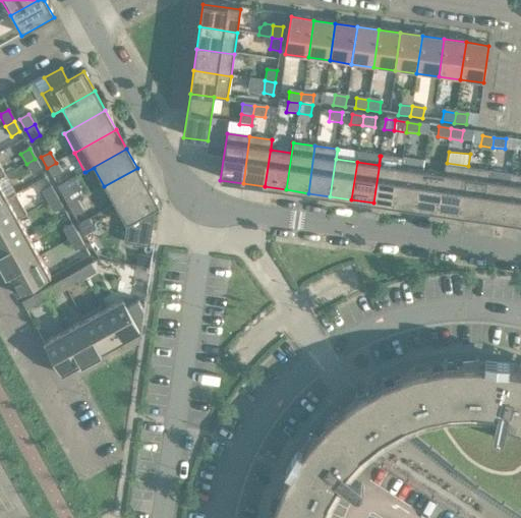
[(373,203),(395,206),(402,159),(381,156),(373,203)]
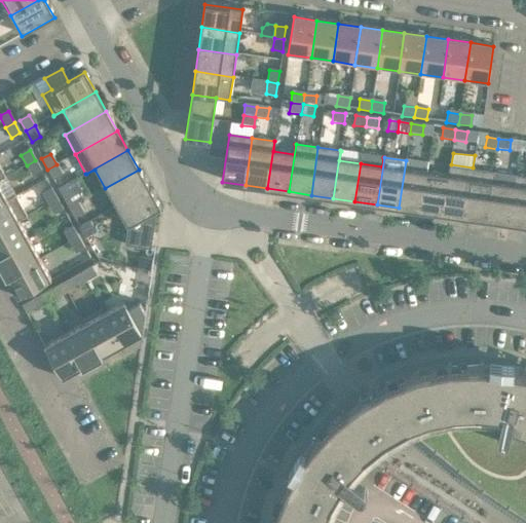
[(35,160),(27,165),(33,177),(41,172),(35,160)]
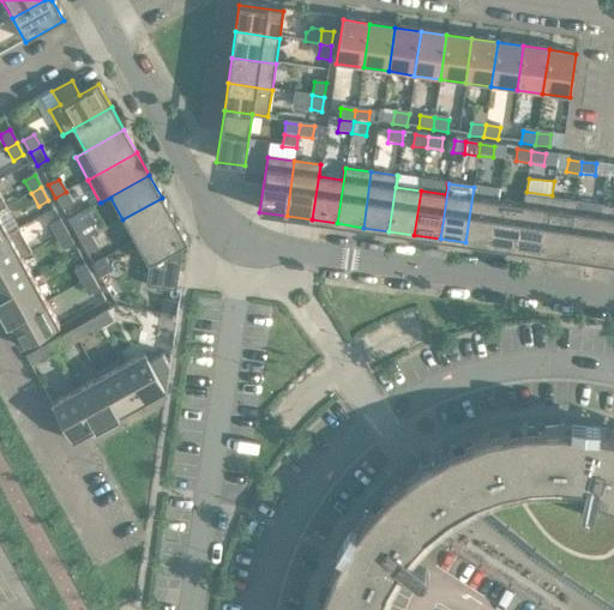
[(465,242),(492,246),(498,201),(473,198),(475,187),(474,187),(465,242)]
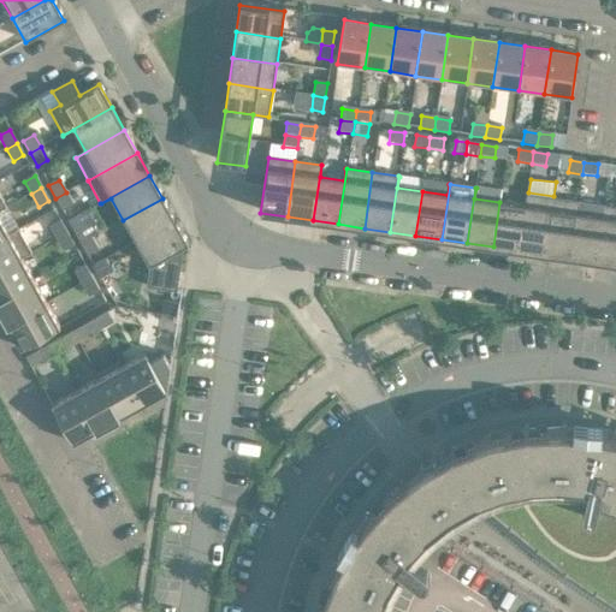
[(66,192),(55,198),(63,211),(72,206),(66,192)]
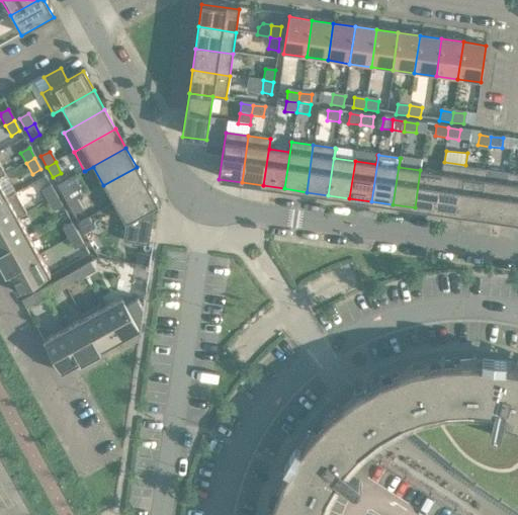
[(415,207),(436,210),(443,164),(442,164),(441,173),(420,170),(415,207)]
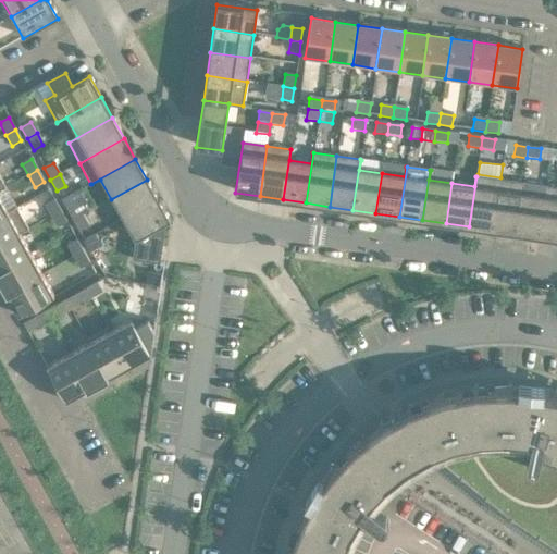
[(469,226),(492,230),(499,180),(477,176),(469,226)]
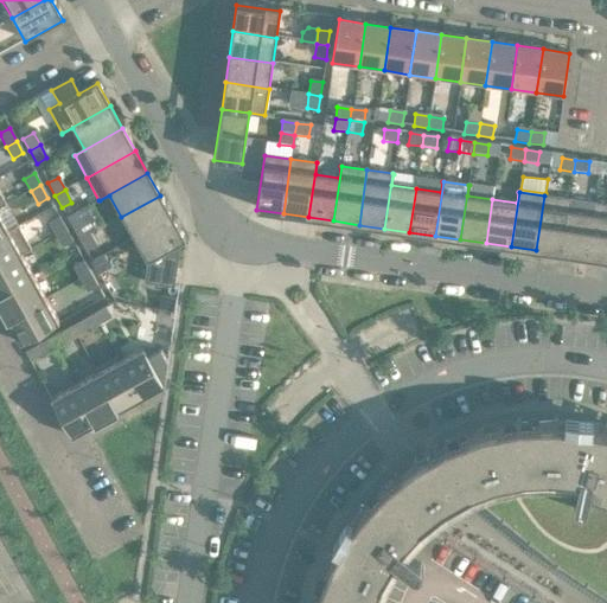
[(121,217),(134,239),(172,218),(160,196),(121,217)]
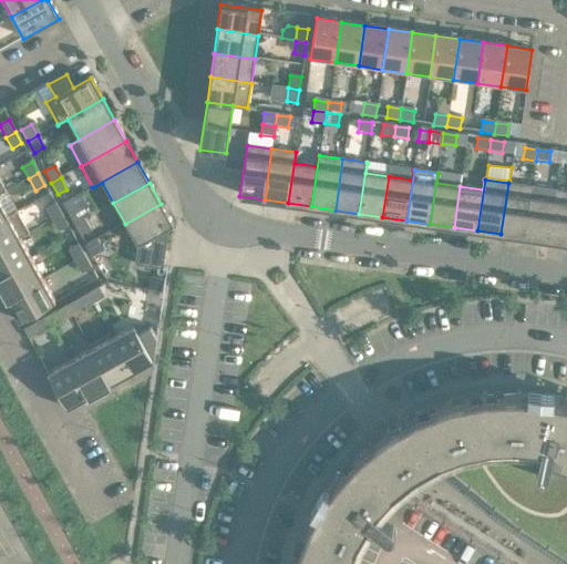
[(501,234),(525,237),(532,186),(508,183),(501,234)]
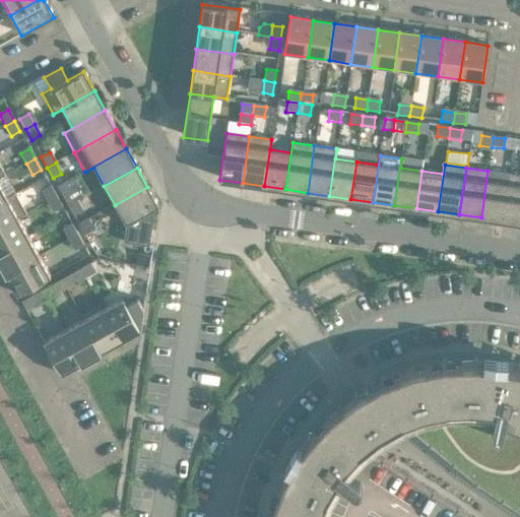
[(481,217),(503,221),(510,174),(509,174),(508,184),(488,181),(489,171),(488,171),(481,217)]
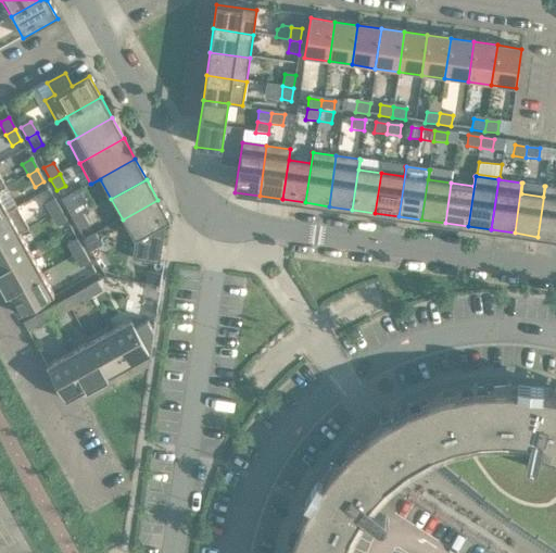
[(538,237),(555,238),(555,187),(545,186),(538,237)]
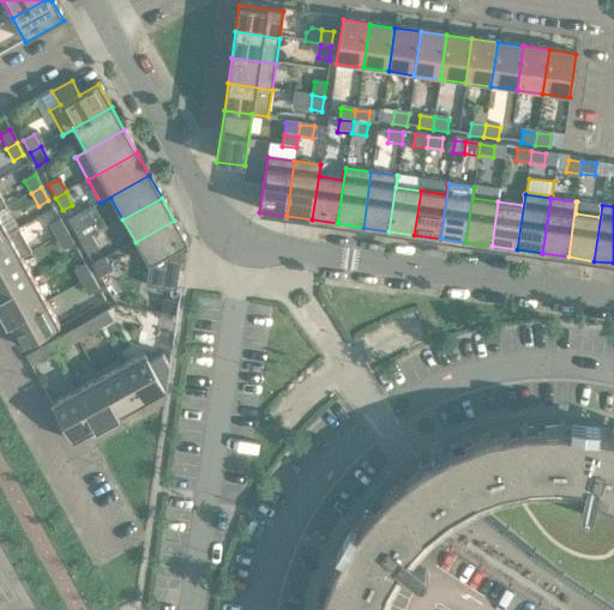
[(0,210),(0,240),(18,230),(18,229),(8,235),(0,221),(0,211),(6,207),(0,210)]
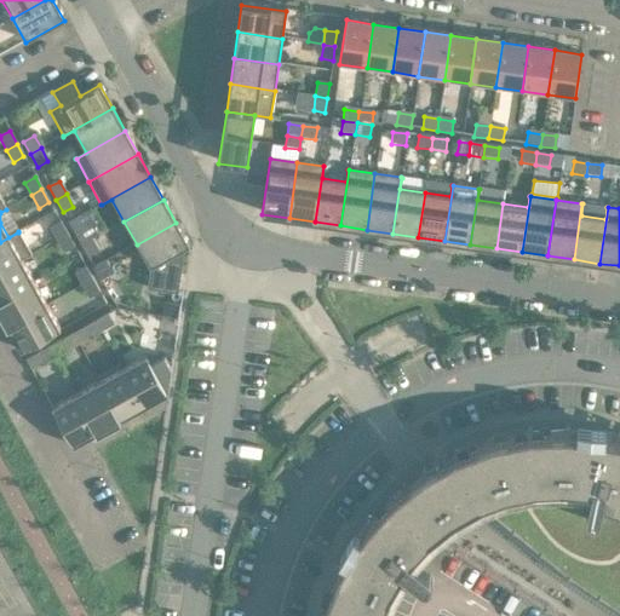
[(50,229),(57,241),(67,235),(61,223),(50,229)]
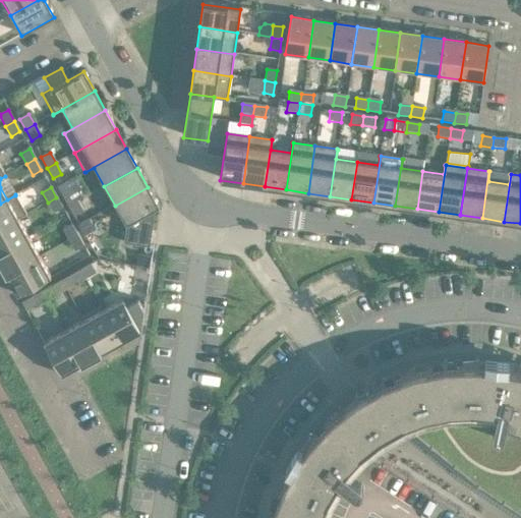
[(148,187),(115,206),(126,226),(159,208),(148,187)]
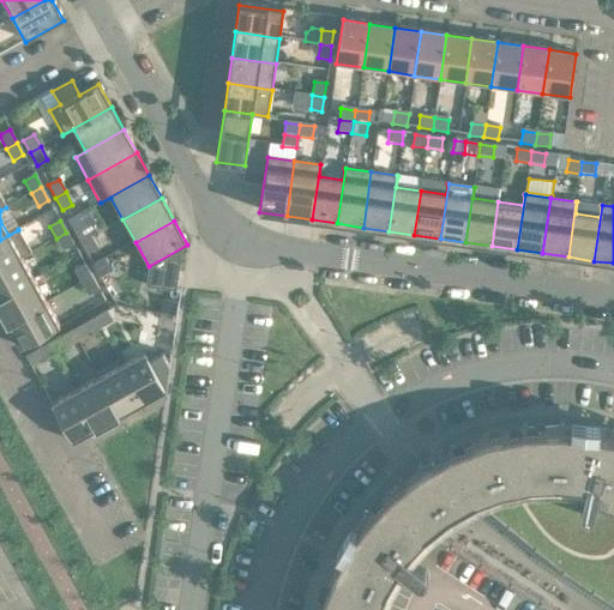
[(73,230),(80,243),(90,237),(84,224),(73,230)]
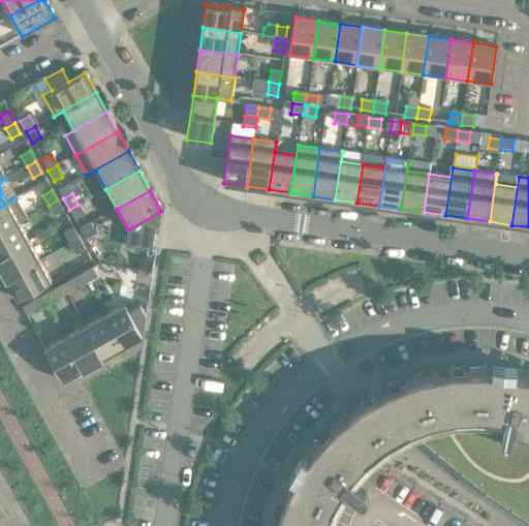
[(0,207),(0,231),(27,218),(16,198),(0,207)]
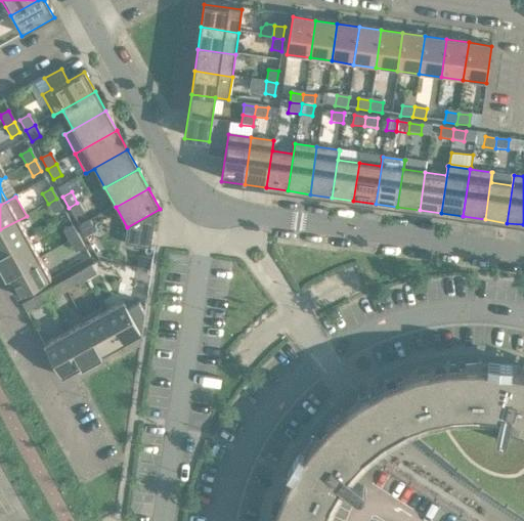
[(56,199),(48,204),(53,215),(62,210),(56,199)]
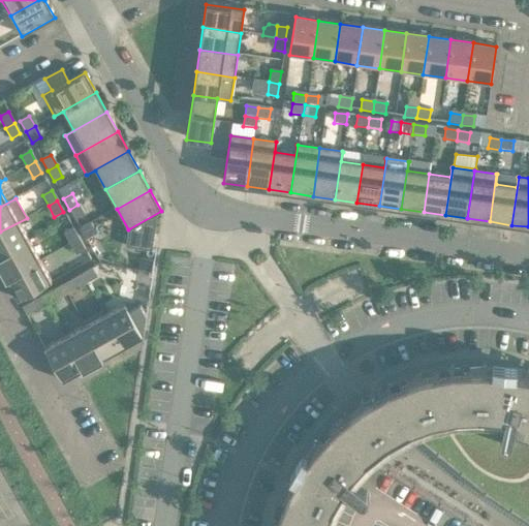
[(78,205),(69,210),(75,220),(84,215),(78,205)]
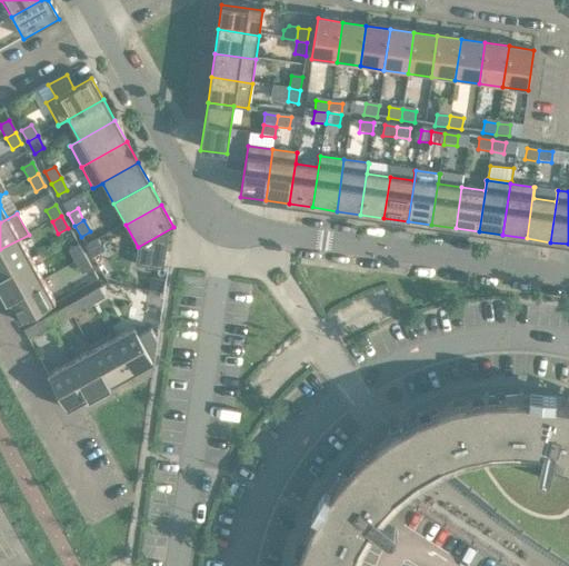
[(0,249),(0,277),(31,260),(19,240),(29,235),(0,249)]
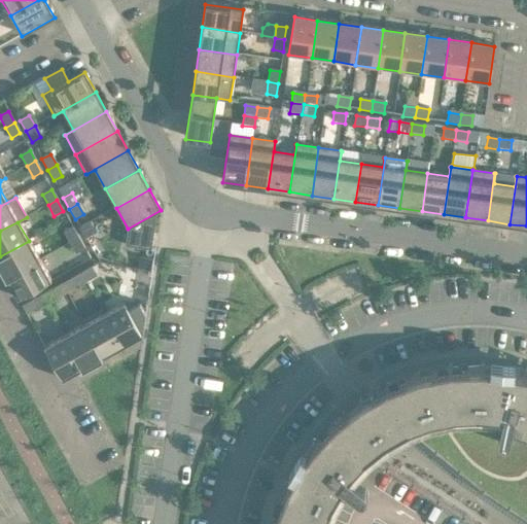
[(79,229),(85,239),(95,234),(89,223),(79,229)]
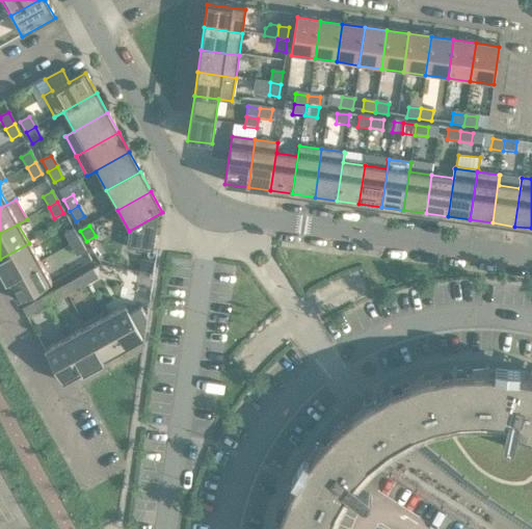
[(64,235),(70,246),(79,241),(73,231),(64,235)]
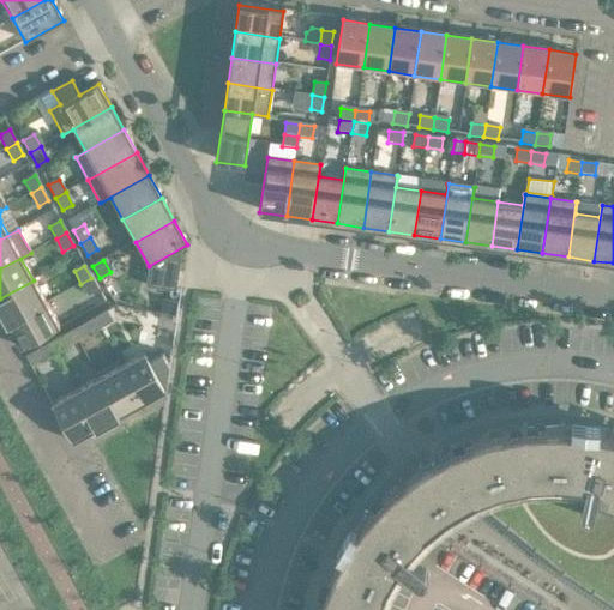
[(91,278),(80,284),(88,296),(98,291),(91,278)]
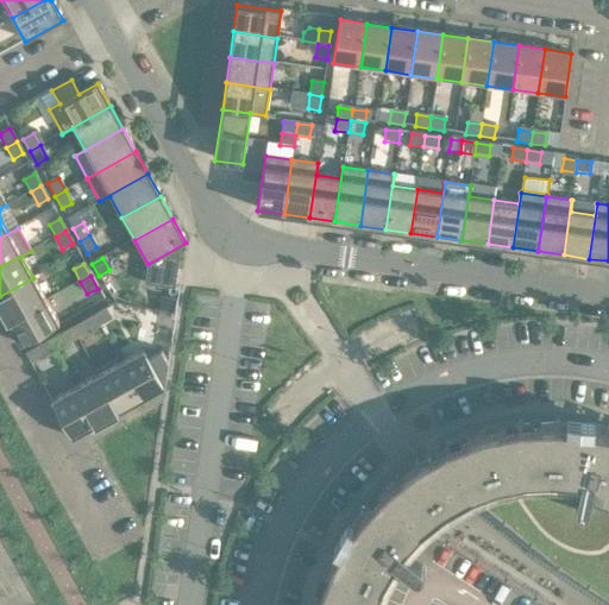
[(0,296),(0,310),(7,322),(45,301),(33,278),(0,296)]
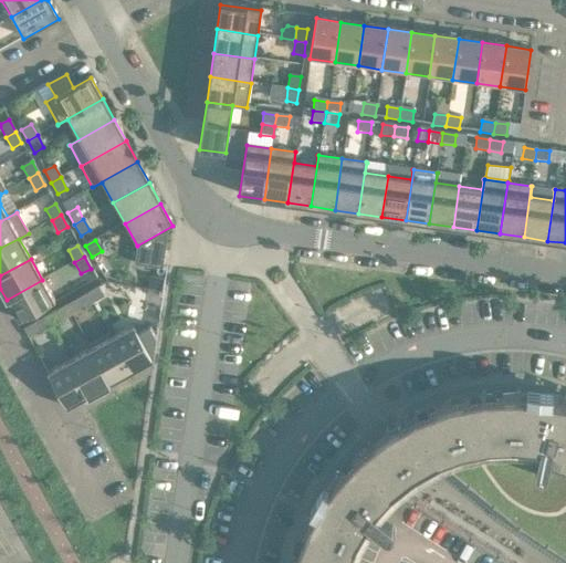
[(42,280),(7,300),(19,322),(54,302),(42,280)]
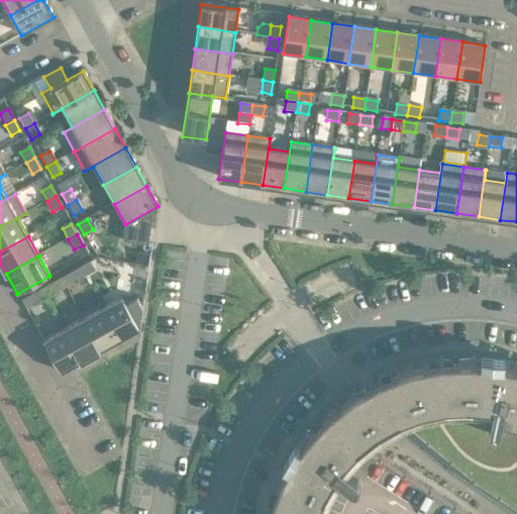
[(90,263),(79,269),(84,278),(95,272),(90,263)]
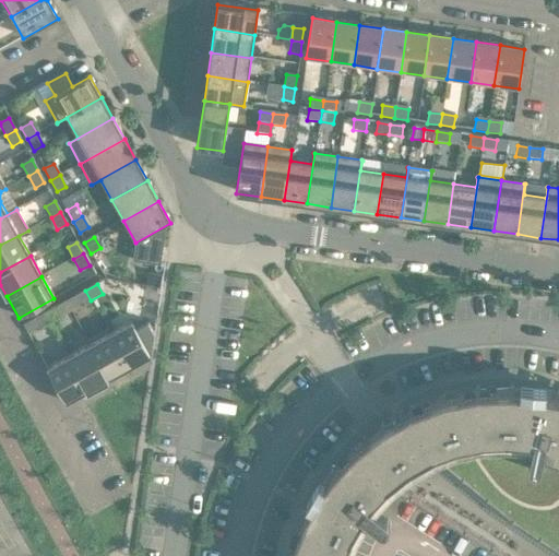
[(85,291),(66,303),(70,311),(91,300),(85,291)]
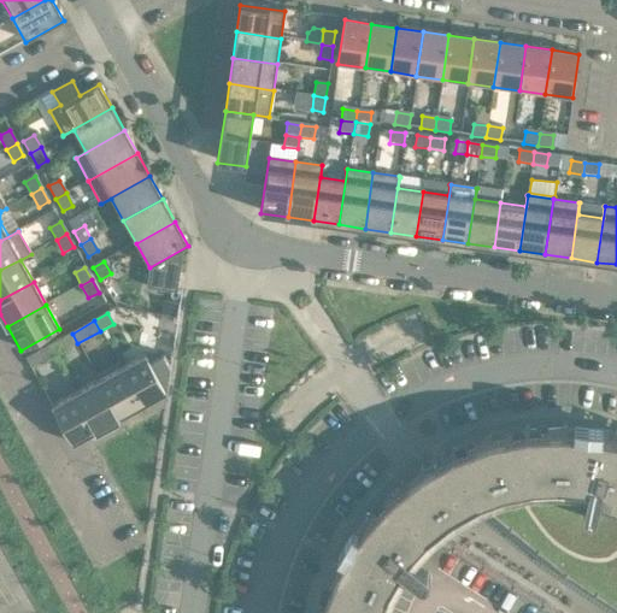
[(72,334),(50,346),(56,357),(77,343),(72,334)]
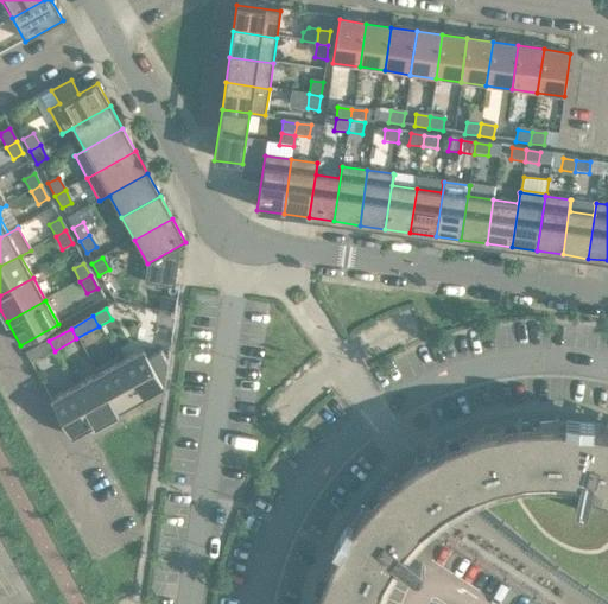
[(55,351),(49,341),(36,348),(26,354),(31,363),(55,351)]
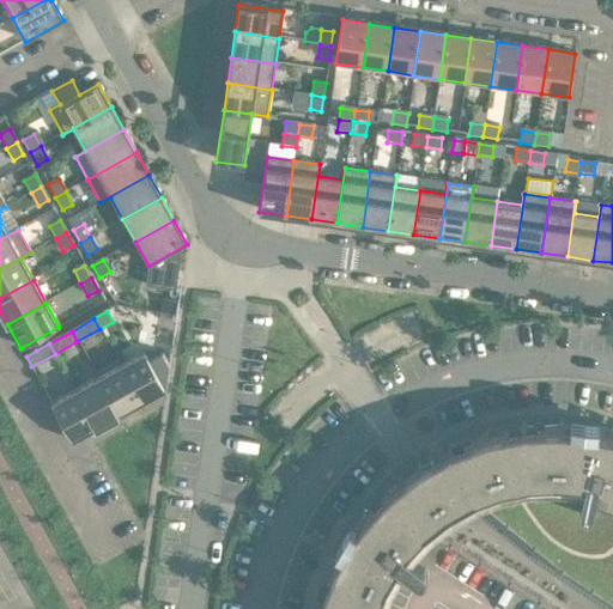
[(144,353),(120,366),(141,405),(165,391),(169,366),(163,353),(149,361),(144,353)]
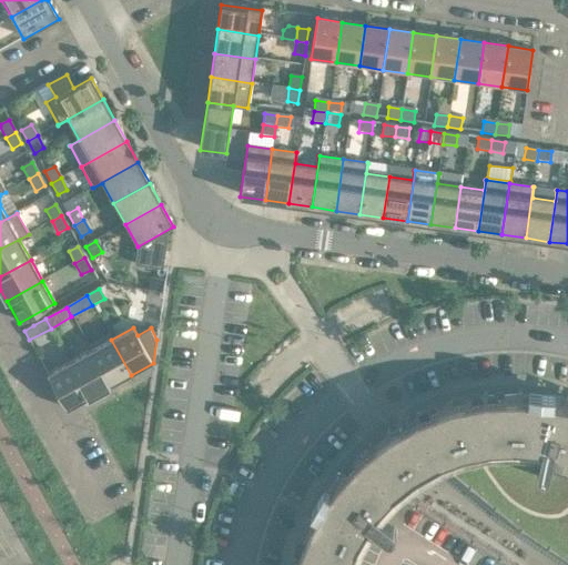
[(111,340),(90,351),(110,387),(131,375),(111,340)]
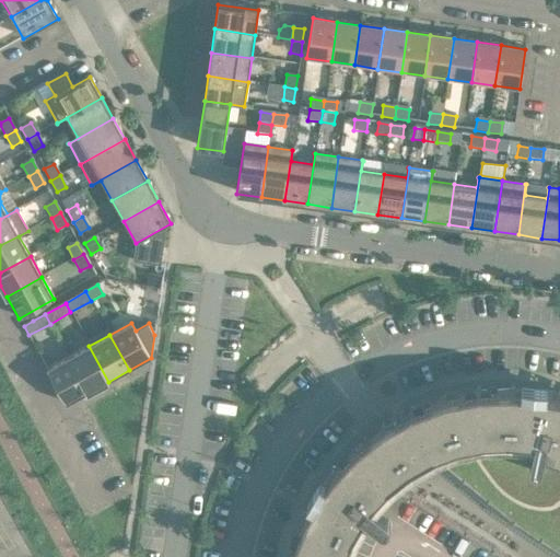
[(89,346),(68,358),(88,393),(108,382),(89,346)]
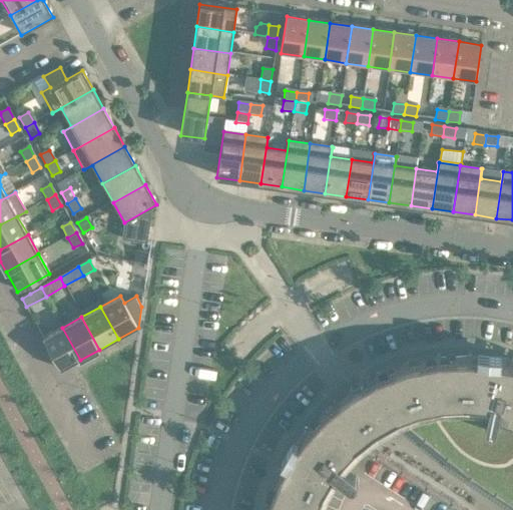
[(80,360),(62,328),(42,339),(60,371),(80,360)]
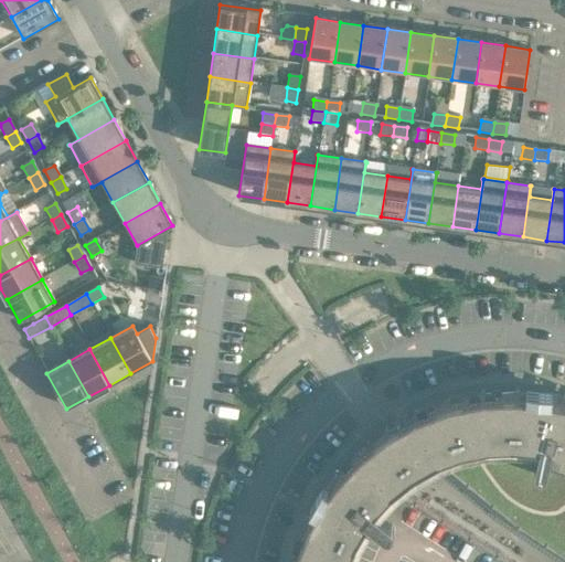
[(564,561),(564,396),(562,396),(562,398),(551,395),(518,392),(518,391),(514,391),(514,392),(483,394),(483,392),(480,392),(480,394),(449,401),(449,399),(446,400),(446,401),(417,412),(416,411),(413,412),(414,413),(386,428),(386,427),(383,430),(384,431),(359,449),(359,448),(356,452),(358,453),(337,476),(334,475),(333,477),(333,478),(327,487),(320,499),(320,498),(310,516),(309,515),(308,518),(309,519),(298,548),(296,548),(296,551),(297,551),(295,561),(564,561)]
